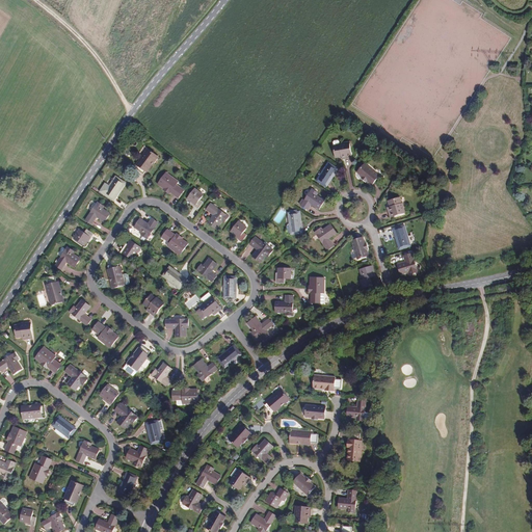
[(352,156),(350,142),(342,143),(340,143),(330,144),(333,157),(342,156),(345,155),(346,157),(352,156)]
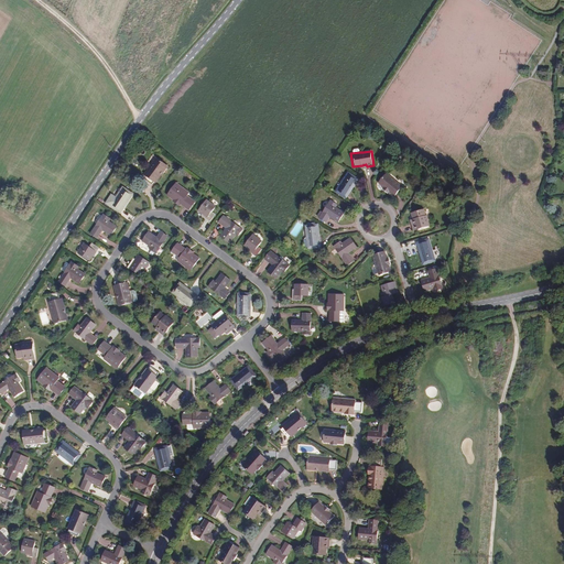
[(151,183),(153,181),(161,170),(163,171),(167,165),(156,156),(143,173),(145,174),(143,177),(151,183)]
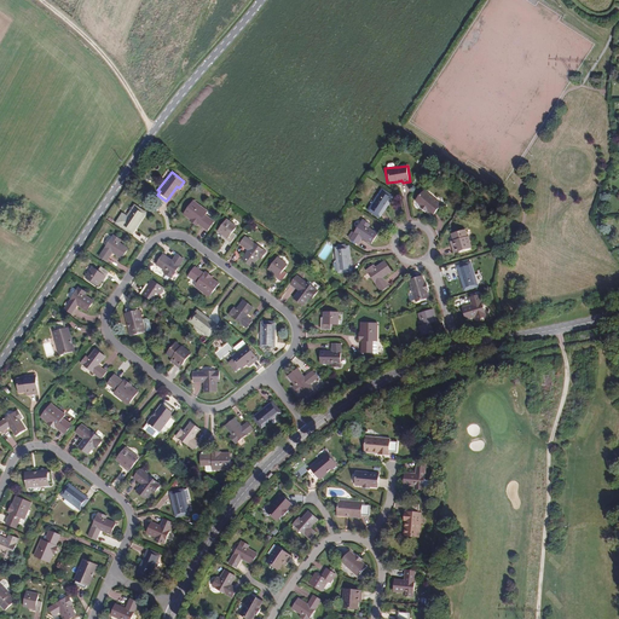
[(177,186),(168,198),(169,200),(179,187),(177,186)]
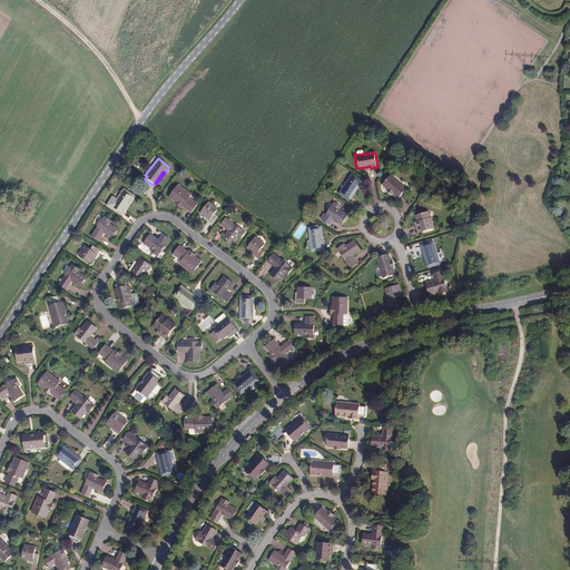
[(362,179),(353,174),(341,192),(350,198),(362,179)]
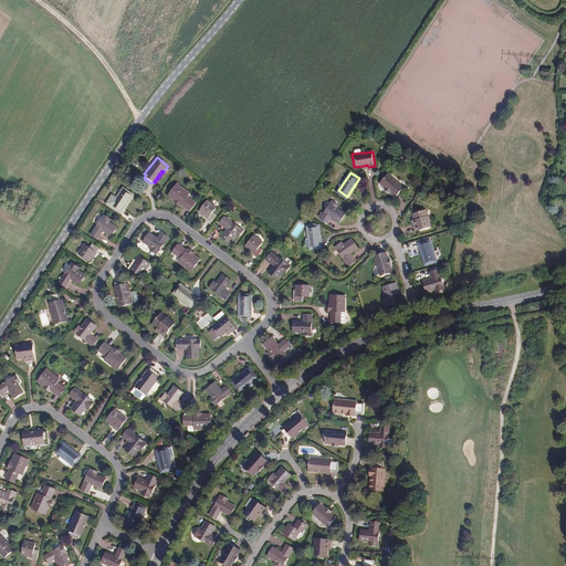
[(386,186),(391,191),(397,196),(405,188),(388,174),(380,181),(386,186)]
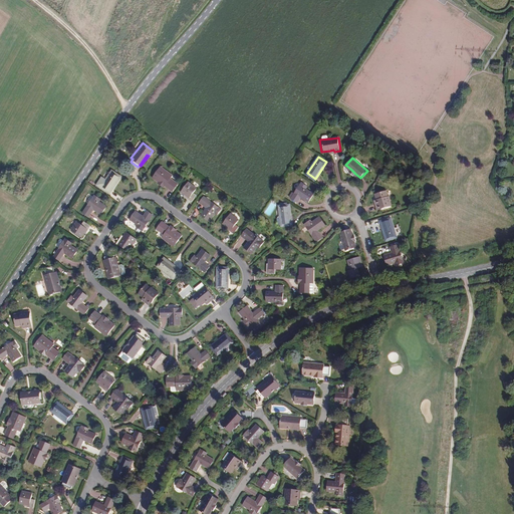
[(172,175),(160,166),(152,176),(158,181),(157,182),(163,187),(164,185),(172,191),(178,183),(175,181),(174,182),(170,178),(172,175)]
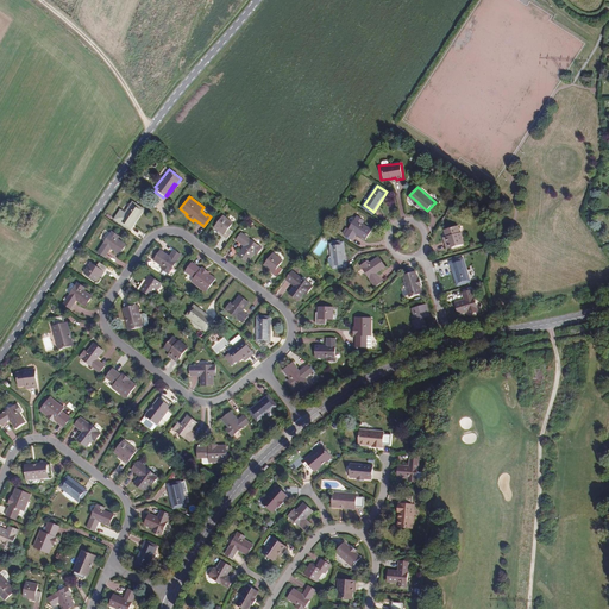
[(142,208),(132,201),(120,220),(130,227),(142,208)]
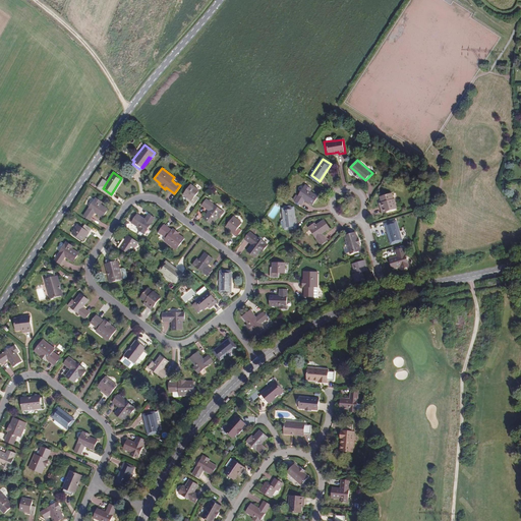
[(312,187),(305,183),(295,198),(301,203),(304,198),(312,203),(319,195),(310,189),(312,187)]
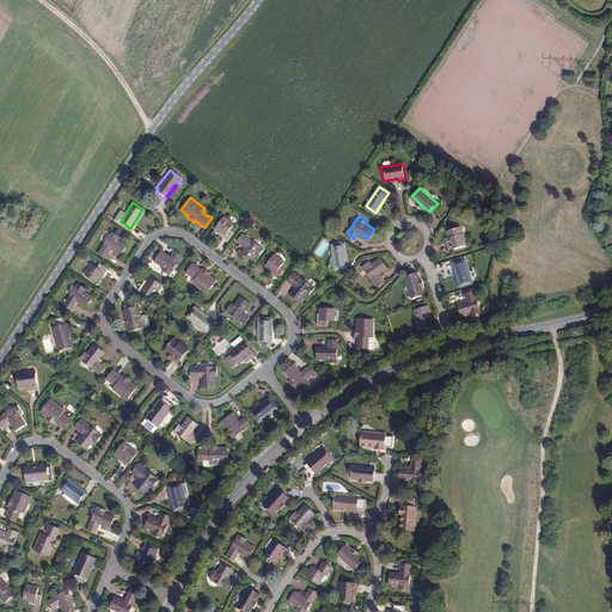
[(233,224),(224,216),(214,228),(219,232),(218,233),(226,239),(232,232),(230,230),(233,224)]
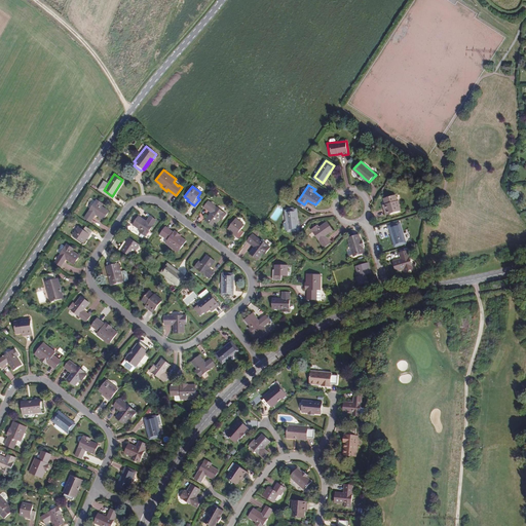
[(400,208),(397,199),(393,191),(382,195),(386,204),(386,205),(384,207),(387,214),(400,208)]
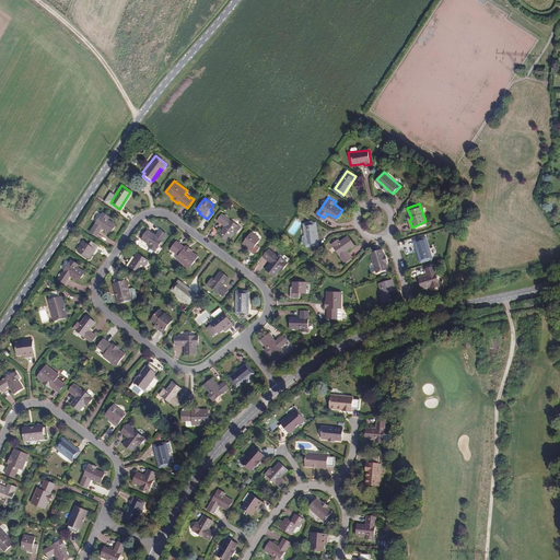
[(109,216),(102,211),(89,231),(96,235),(102,228),(109,233),(116,224),(107,218),(109,216)]
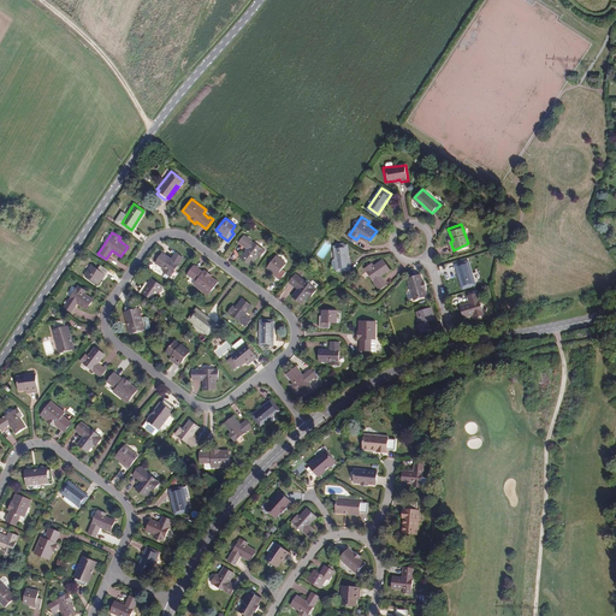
[(264,250),(250,241),(243,235),(238,242),(247,248),(240,258),(249,265),(256,256),(259,258),(264,250)]
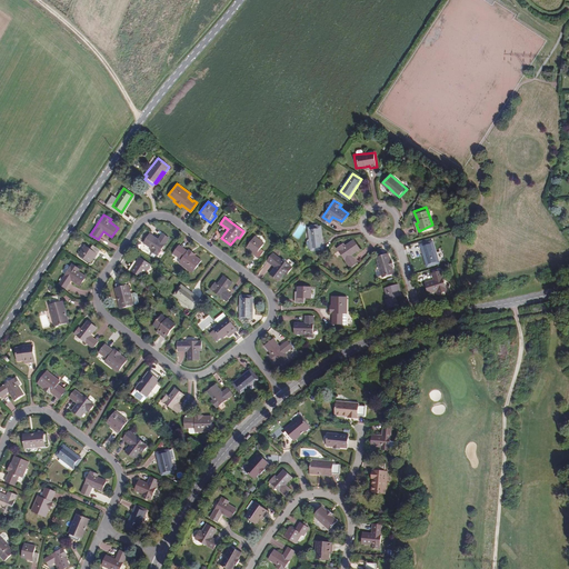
[(231,222),(243,231),(246,229),(245,228),(235,219),(233,219),(231,222)]
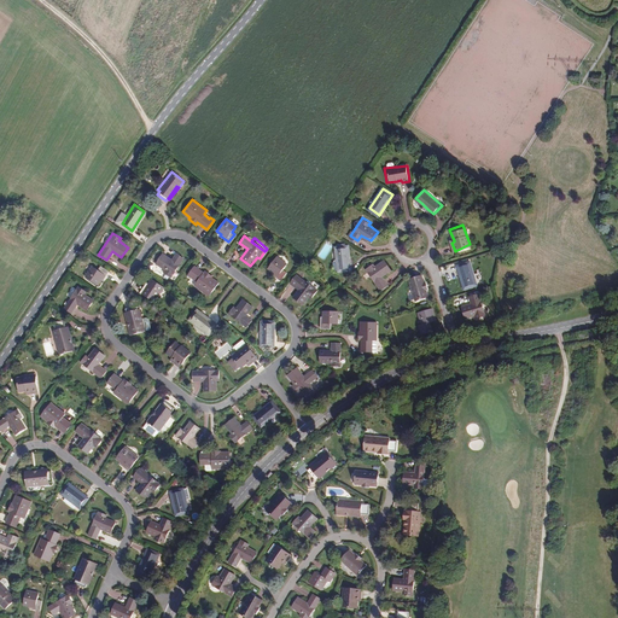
[(347,248),(336,250),(340,273),(351,270),(347,248)]
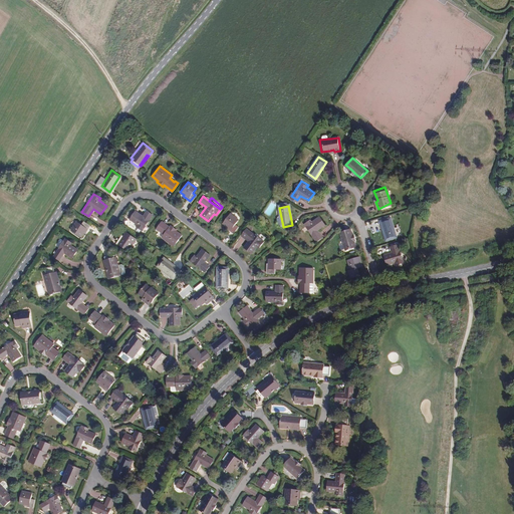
[(143,215),(136,210),(130,219),(138,224),(136,226),(143,231),(154,215),(147,210),(143,215)]
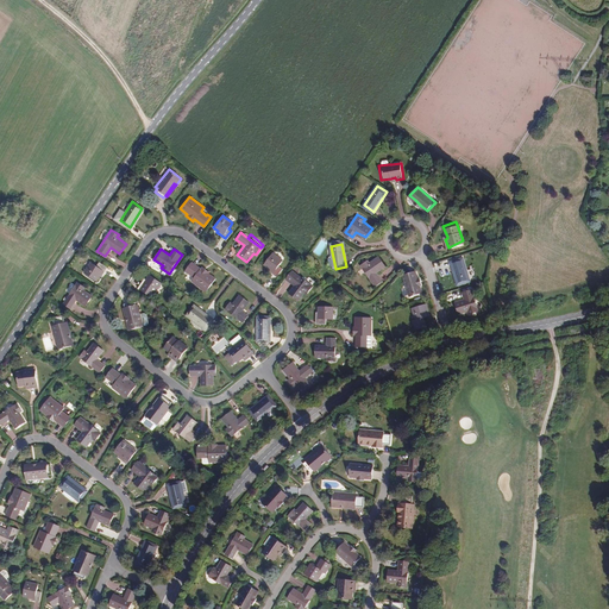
[(282,261),(272,253),(263,265),(268,269),(267,270),(276,276),(282,269),(278,267),(282,261)]
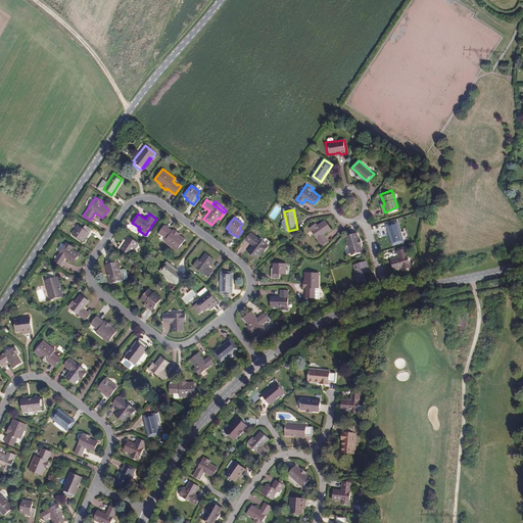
[(330,228),(323,221),(317,227),(314,226),(310,231),(326,246),(331,240),(324,234),(330,228)]
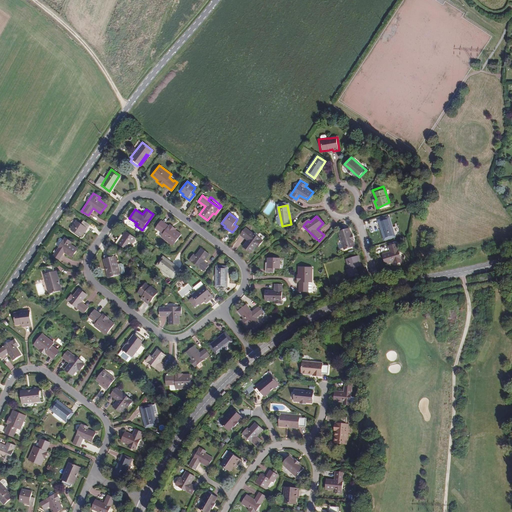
[(391,216),(381,219),(387,238),(397,235),(391,216)]
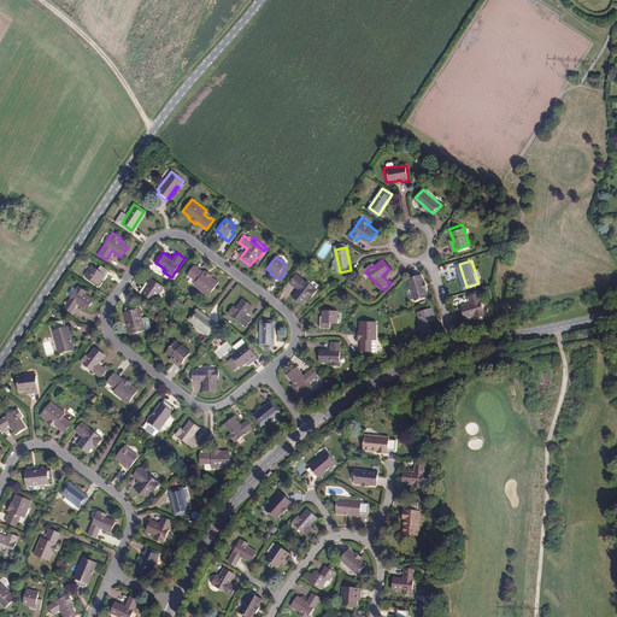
[(98,269),(92,264),(84,275),(98,283),(101,278),(103,280),(109,270),(100,265),(98,269)]
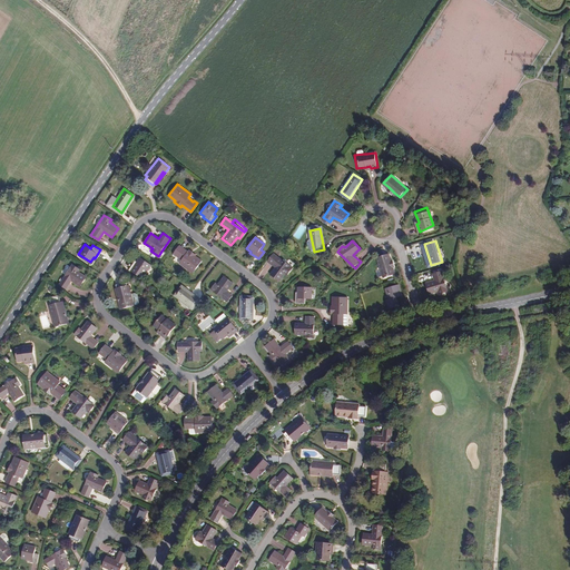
[(187,252),(179,245),(173,254),(176,256),(177,255),(182,259),(179,263),(192,273),(202,261),(195,256),(196,254),(189,249),(187,252)]
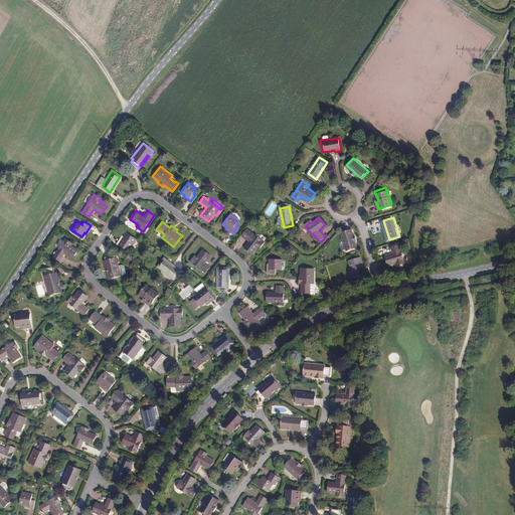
[(264,242),(246,229),(241,235),(248,240),(242,248),(251,254),(256,246),(259,248),(264,242)]
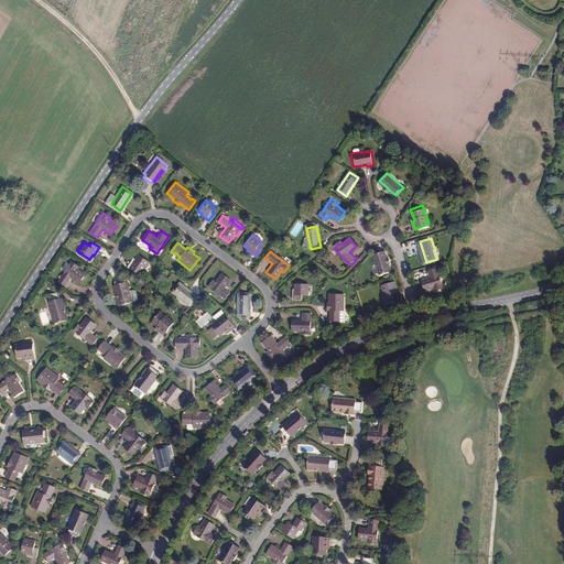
[(392,270),(390,264),(388,258),(386,251),(373,255),(380,274),(392,270)]
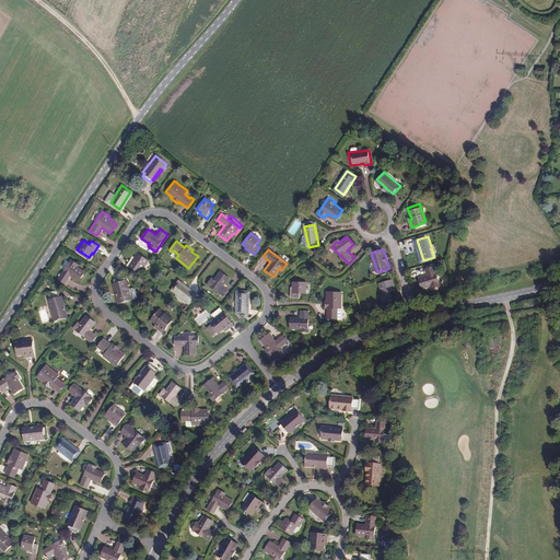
[(135,257),(133,256),(128,264),(140,272),(149,260),(138,253),(135,257)]
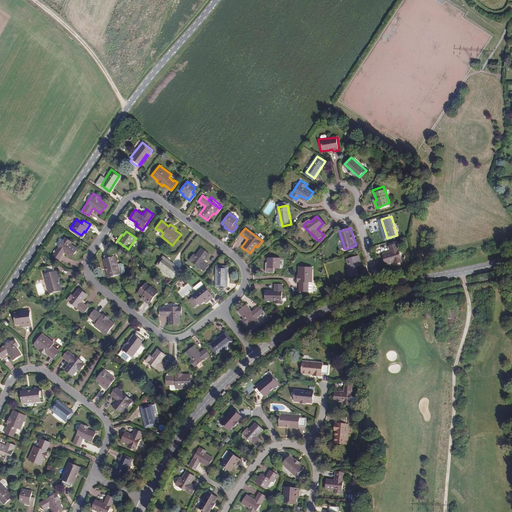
[(71,241),(65,237),(53,255),(60,259),(65,251),(72,257),(77,248),(70,243),(71,241)]
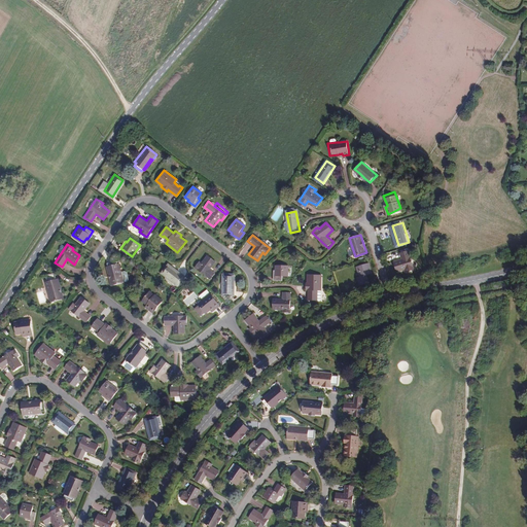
[(415,269),(410,250),(402,252),(403,254),(394,257),(397,267),(407,265),(408,271),(415,269)]
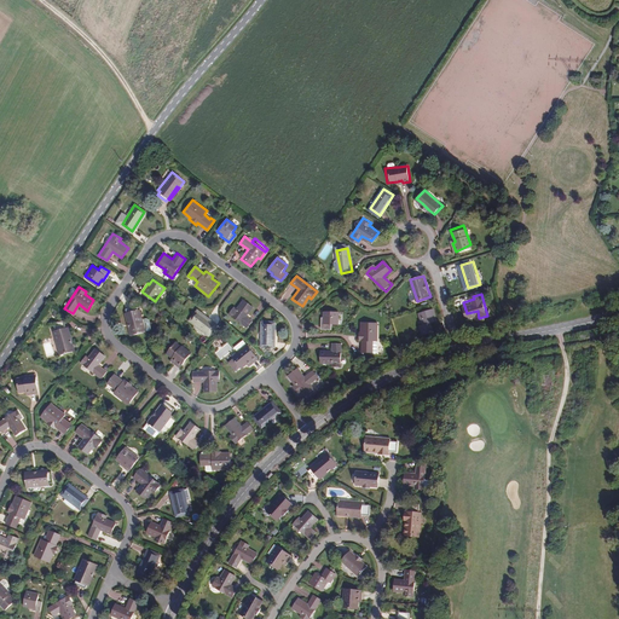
[(253,307),(243,300),(237,310),(235,307),(229,314),(247,328),(253,320),(247,317),(253,307)]
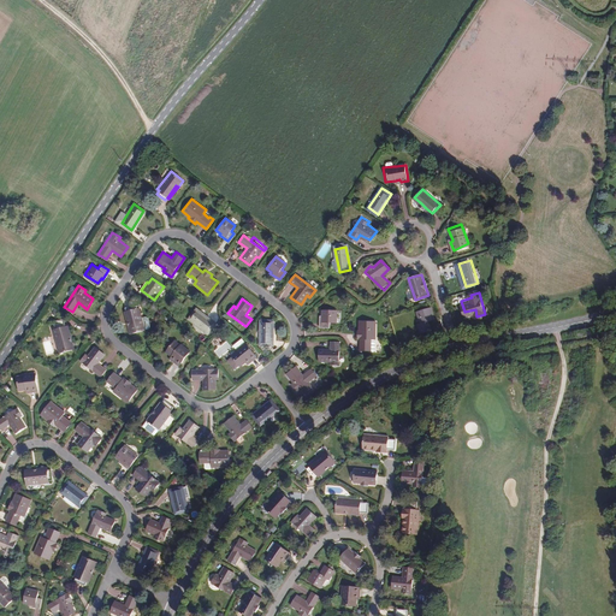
[(144,329),(142,318),(140,308),(137,308),(136,302),(125,304),(126,312),(130,325),(129,326),(130,333),(144,330),(144,329)]
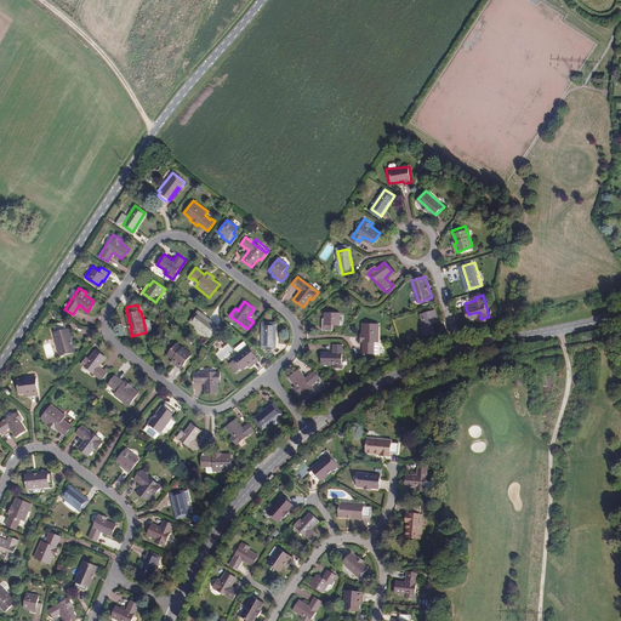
[(436,308),(421,313),(425,325),(422,326),(425,335),(436,331),(433,323),(439,322),(436,308)]
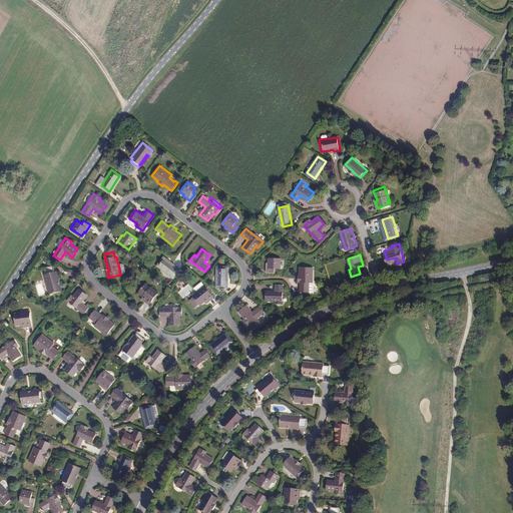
[(280,259),(267,259),(267,264),(265,264),(265,274),(273,274),(273,270),(280,270),(280,259)]
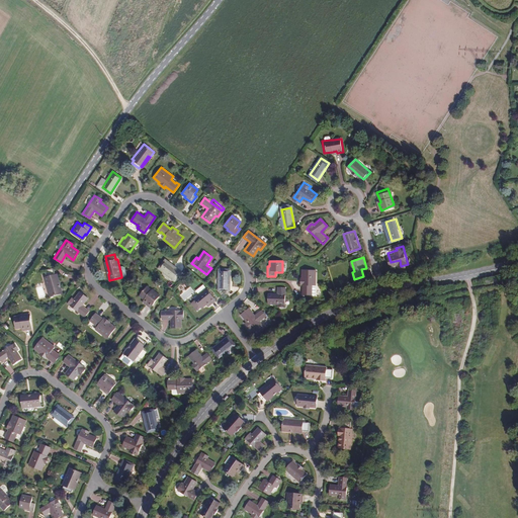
[(179,274),(164,262),(158,270),(174,282),(179,274)]
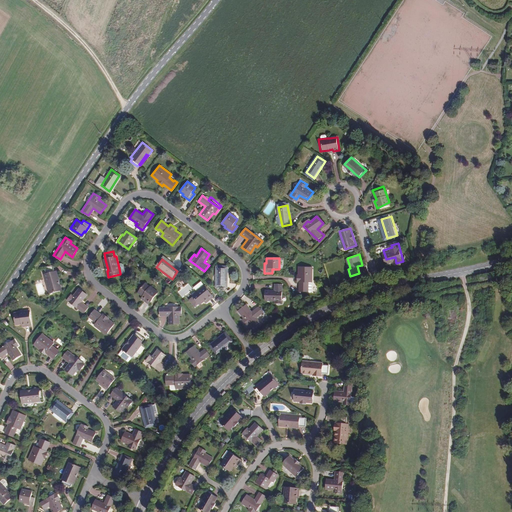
[(62,290),(60,283),(58,284),(55,271),(53,264),(44,267),(45,273),(44,273),(49,293),(62,290)]
